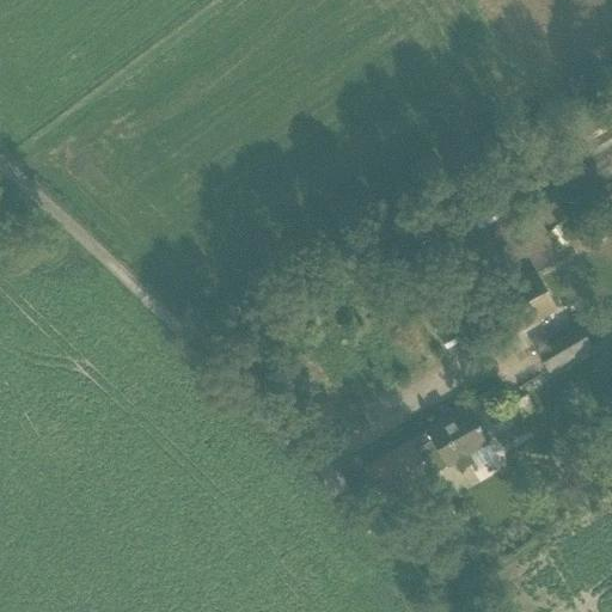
[(611,182),(611,138),(610,139),(611,142),(611,157),(601,163),(611,182)]
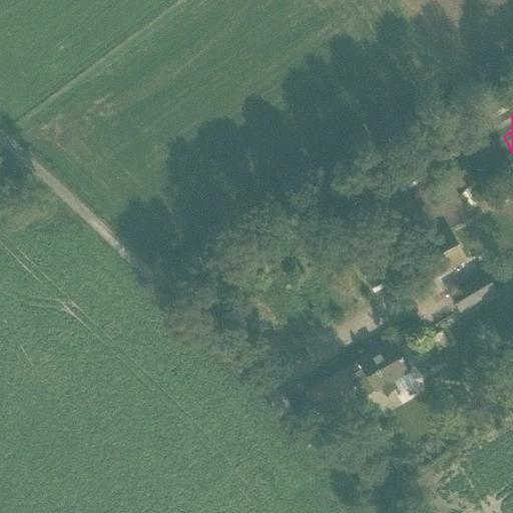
[(411,247),(429,281),(465,262),(447,228),(411,247)]
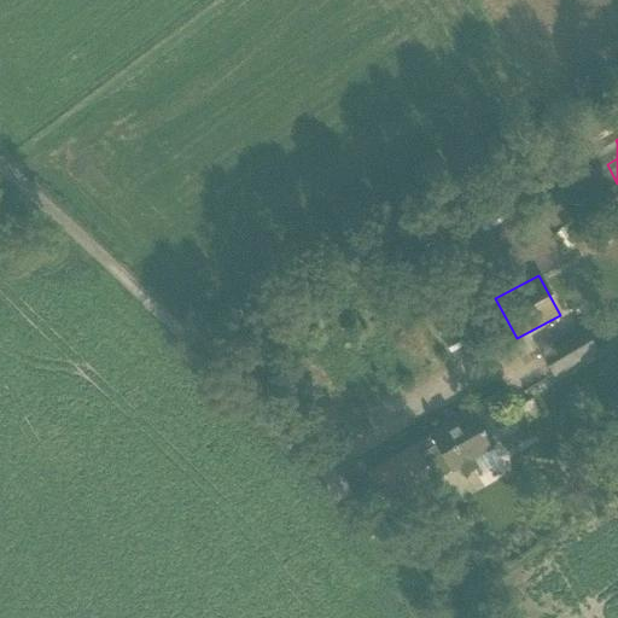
[(540,355),(553,377),(595,351),(583,330),(540,355)]
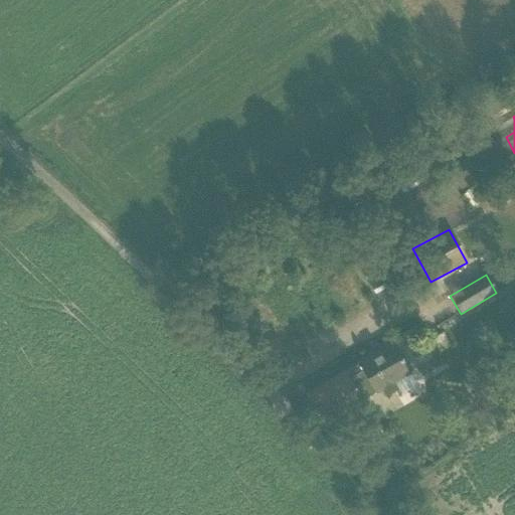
[(393,343),(346,371),(362,399),(375,392),(375,393),(382,389),(386,396),(397,389),(393,383),(410,373),(393,343)]
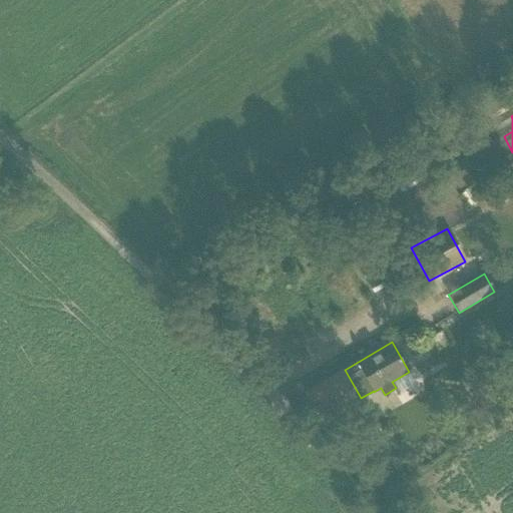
[(361,398),(345,370),(305,393),(325,426),(355,408),(385,459),(393,455),(360,398),(361,398)]
